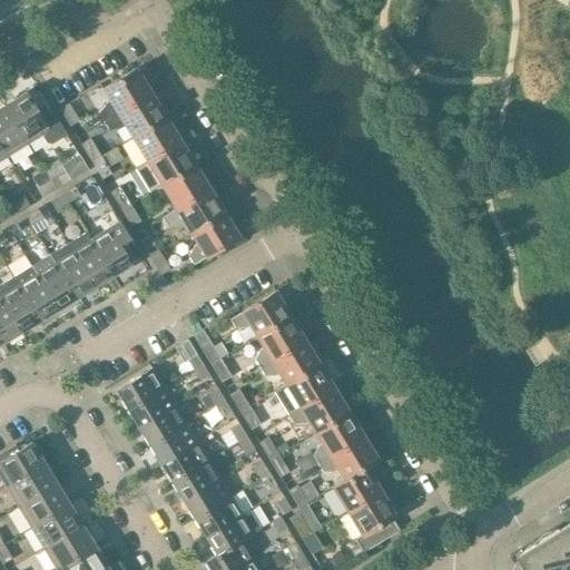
[(98,114),(102,121),(150,92),(136,68),(102,89),(109,101),(107,102),(98,114)]
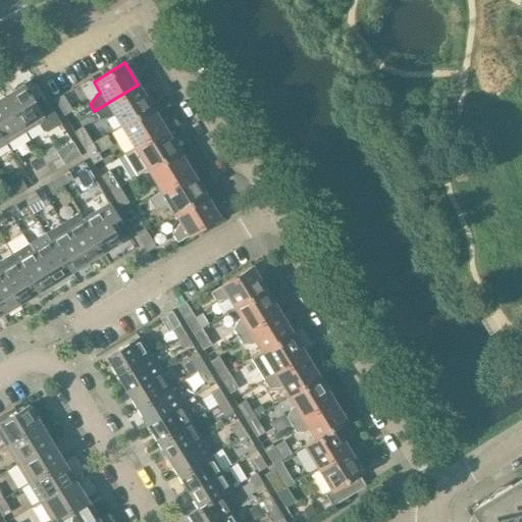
[(23,85),(4,97),(25,132),(39,123),(43,132),(47,133),(61,123),(48,103),(45,105),(39,97),(33,101),(23,85)]
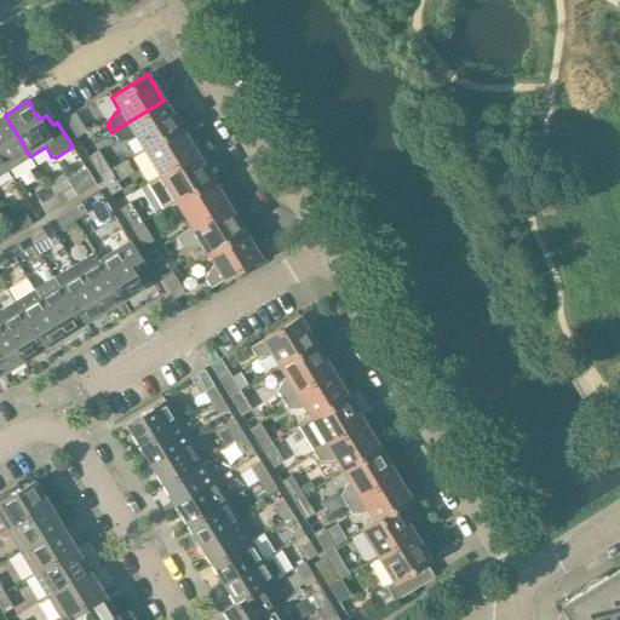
[(136,137),(143,149),(179,127),(164,101),(112,132),(118,142),(133,138),(136,137)]
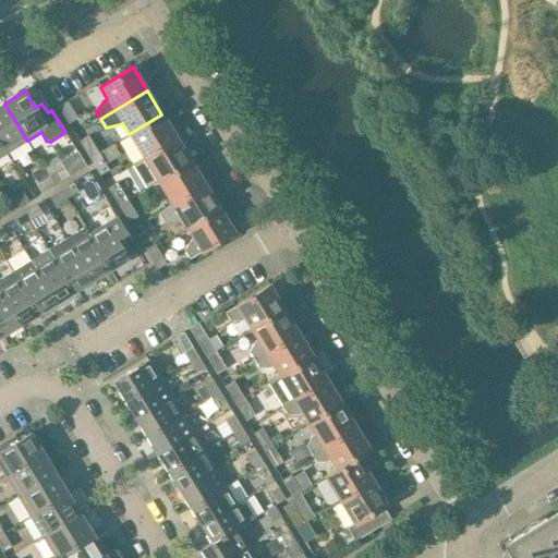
[(58,107),(68,123),(76,118),(67,101),(58,107)]
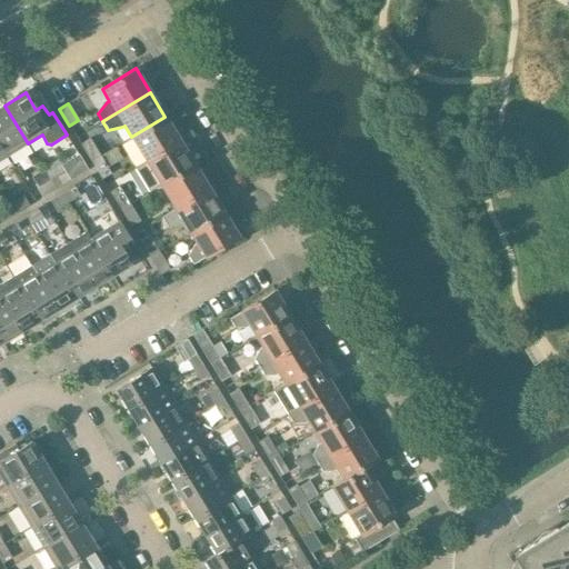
[(5,106),(0,108),(0,143),(7,156),(28,143),(5,106)]
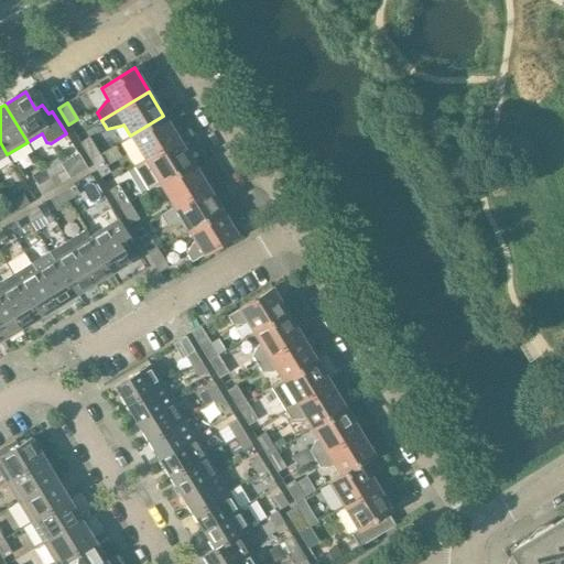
[(130,136),(144,160),(177,140),(163,116),(130,136)]
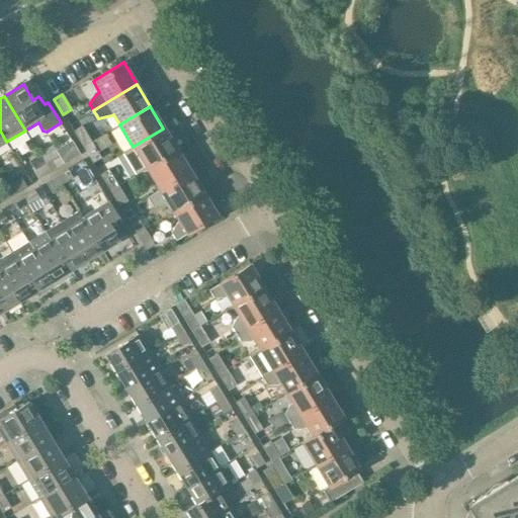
[(73,132),(83,147),(91,142),(81,126),(73,132)]
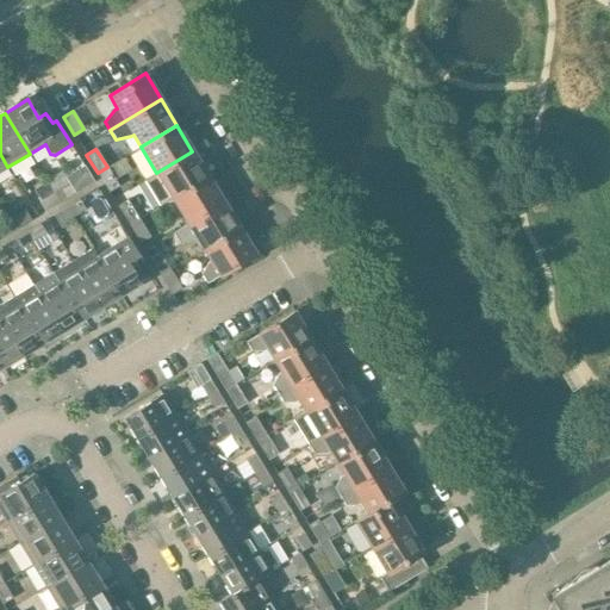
[(156,173),(143,181),(159,206),(172,198),(207,176),(192,151),(156,173)]
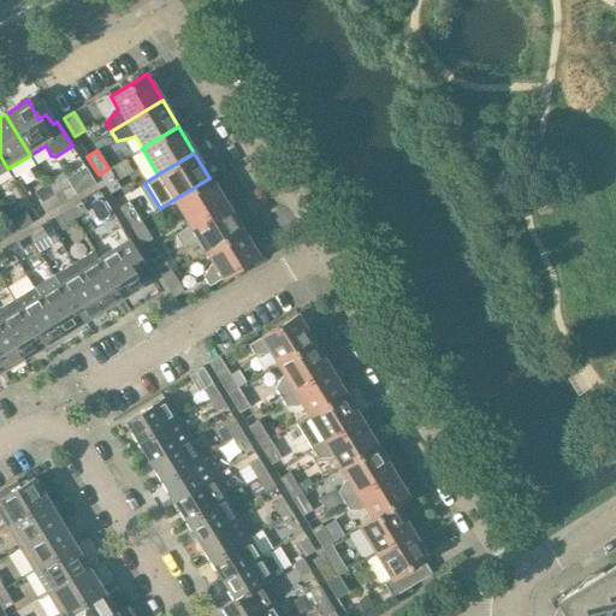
[(108,169),(99,175),(111,194),(120,188),(108,169)]
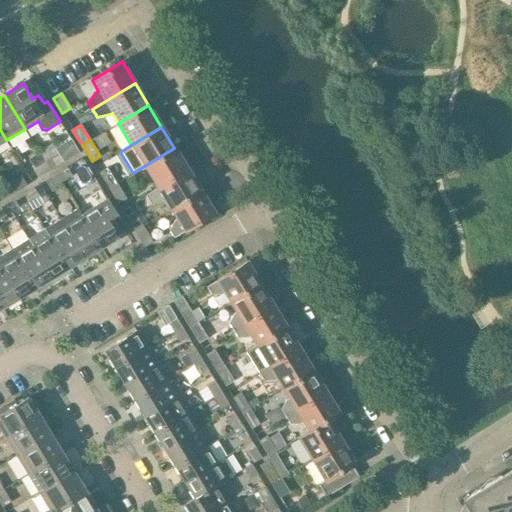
[(144,166),(158,188),(188,169),(174,148),(144,166)]
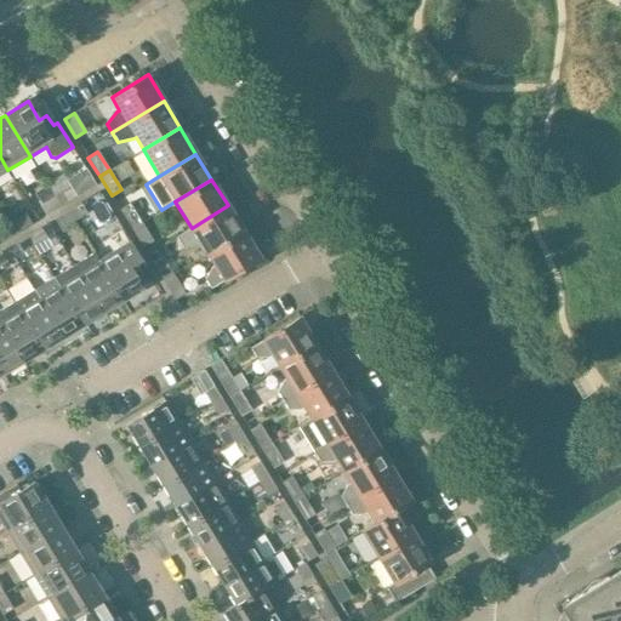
[(69,186),(55,195),(61,206),(77,197),(69,186)]
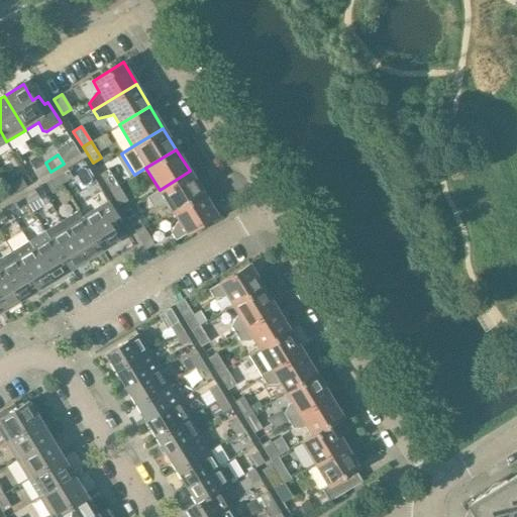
[(50,172),(45,163),(32,171),(38,179),(50,172)]
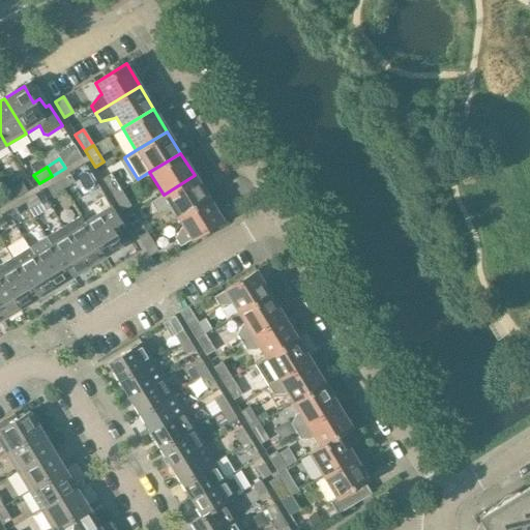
[(65,175),(58,180),(62,188),(74,182),(68,173),(65,175)]
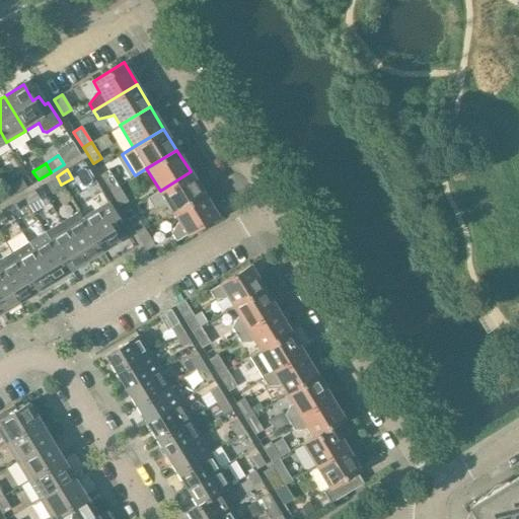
[(100,175),(109,191),(118,186),(108,170),(100,175)]
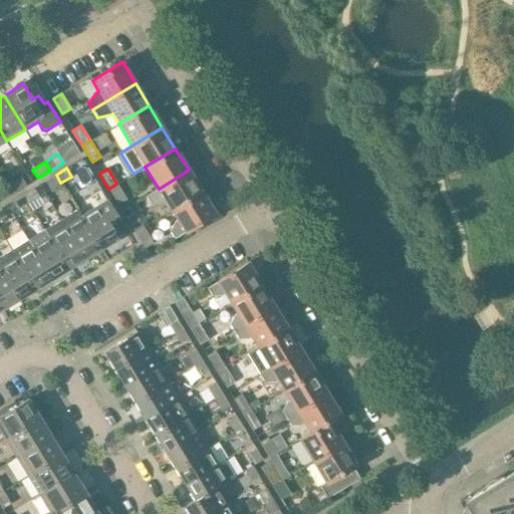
[(166,201),(171,210),(202,192),(189,170),(159,189),(146,196),(152,206),(166,201)]
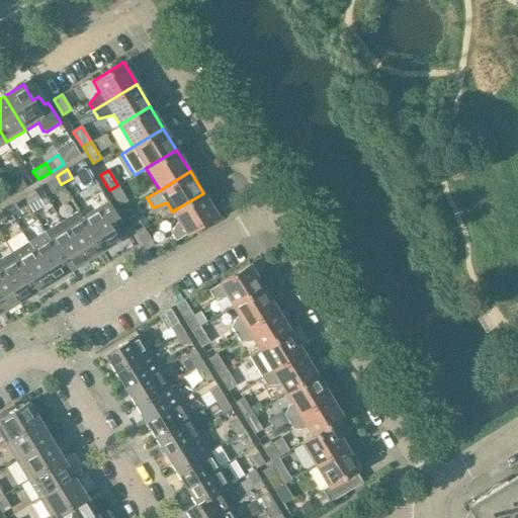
[(61,184),(57,176),(46,183),(51,191),(61,184)]
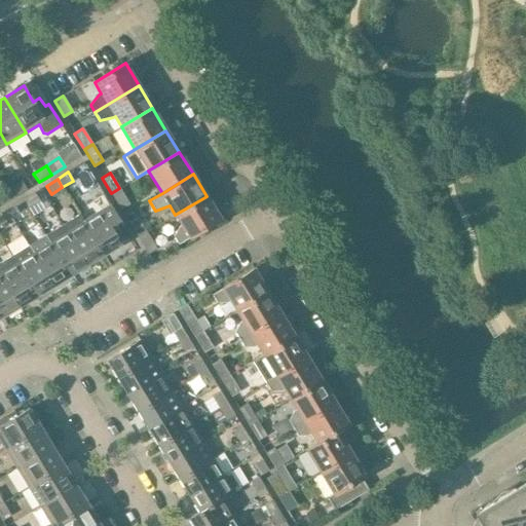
[(21,181),(8,189),(14,198),(27,190),(21,181)]
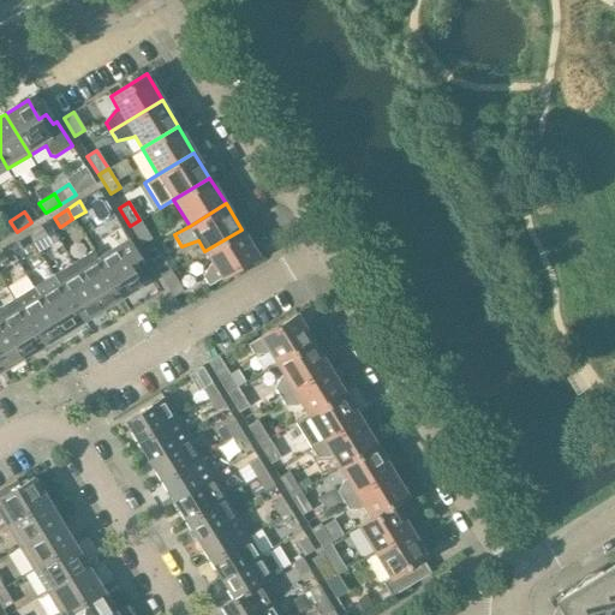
[(139,220),(130,226),(142,245),(151,239),(139,220)]
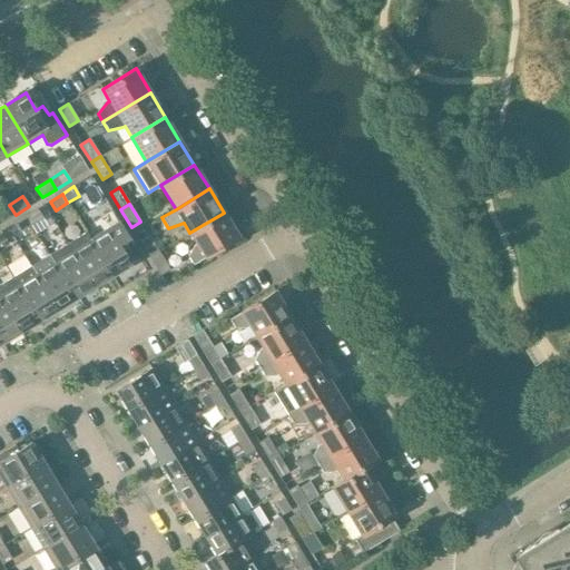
[(16,215),(9,205),(0,209),(0,220),(1,223),(16,215)]
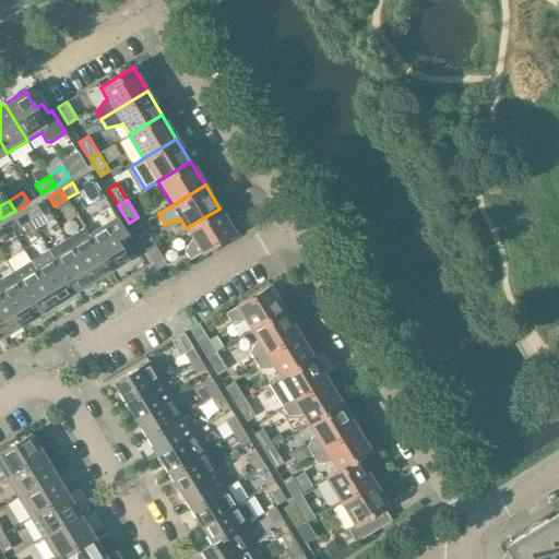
[(37,204),(25,212),(31,221),(42,214),(37,204)]
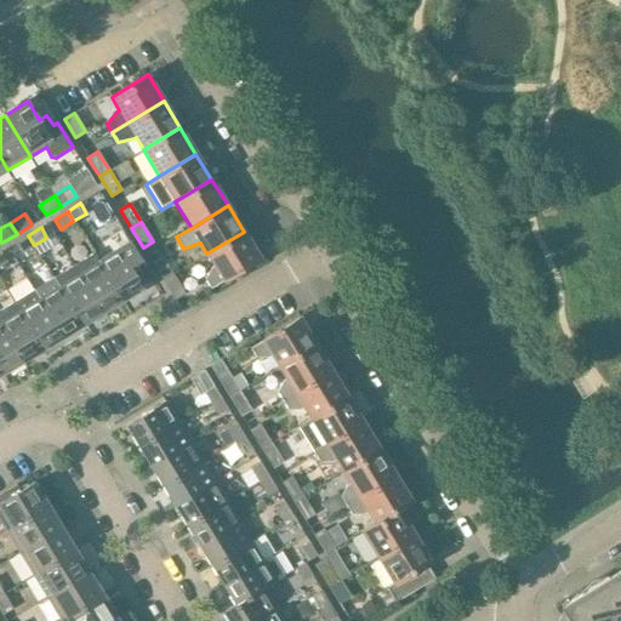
[(244,232),(206,254),(214,266),(211,268),(205,279),(211,289),(260,258),(244,232)]
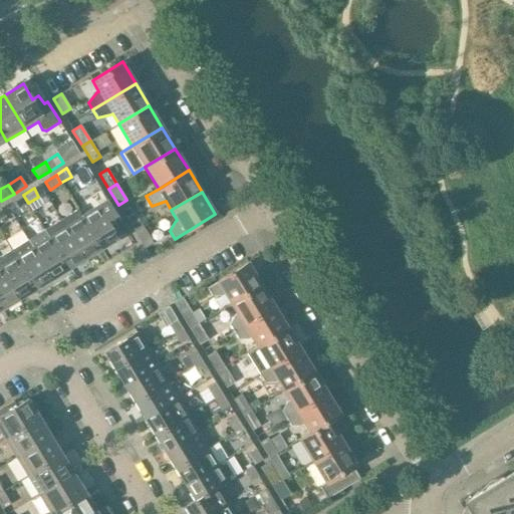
[(28,203),(23,195),(12,202),(17,210),(28,203)]
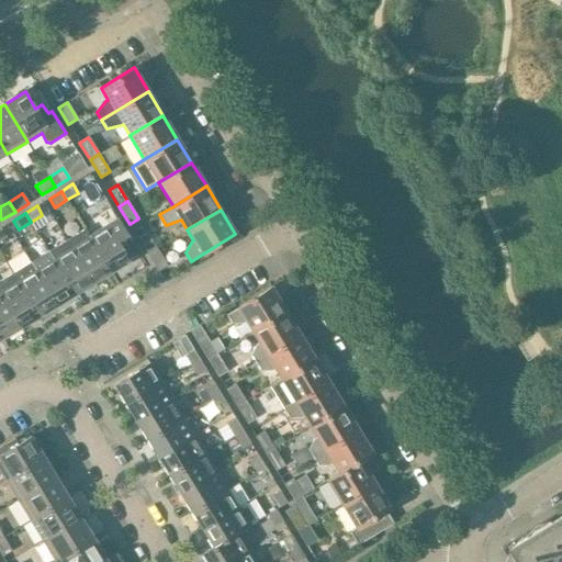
[(117,218),(89,236),(110,272),(130,260),(126,257),(136,250),(117,218)]
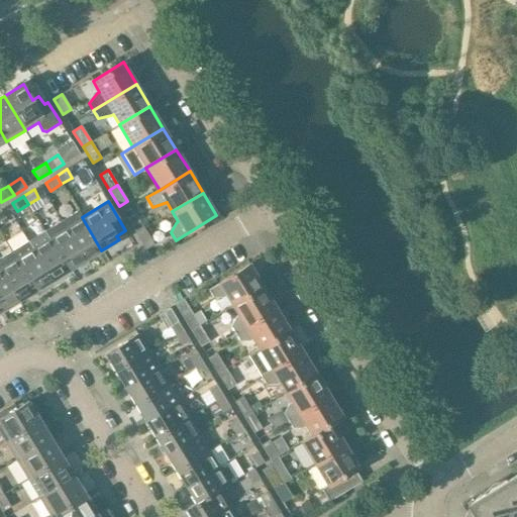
[(78,211),(61,221),(85,260),(101,250),(82,217),(78,211)]
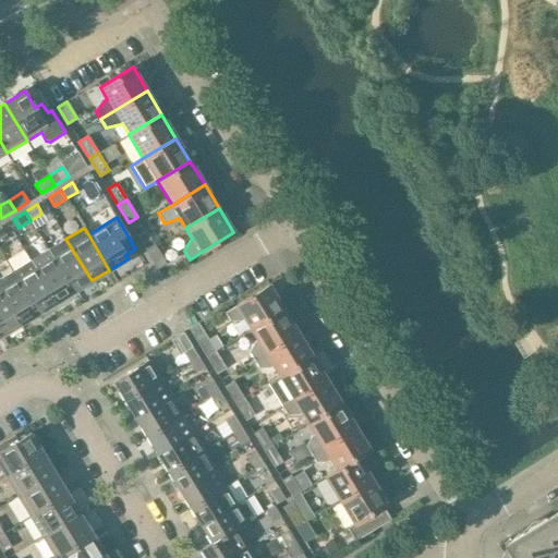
[(136,235),(146,252),(156,247),(145,230),(136,235)]
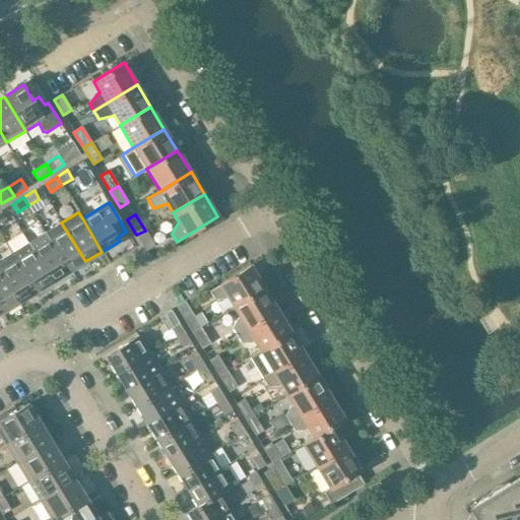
[(45,233),(49,239),(64,264),(69,271),(85,261),(61,222),(45,233)]
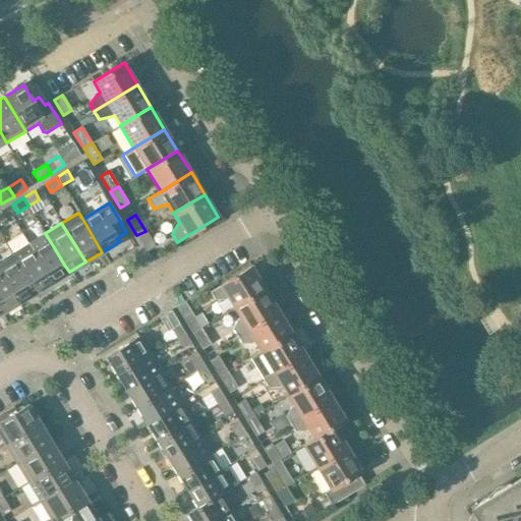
[(146,231),(136,235),(147,251),(155,246),(146,231)]
